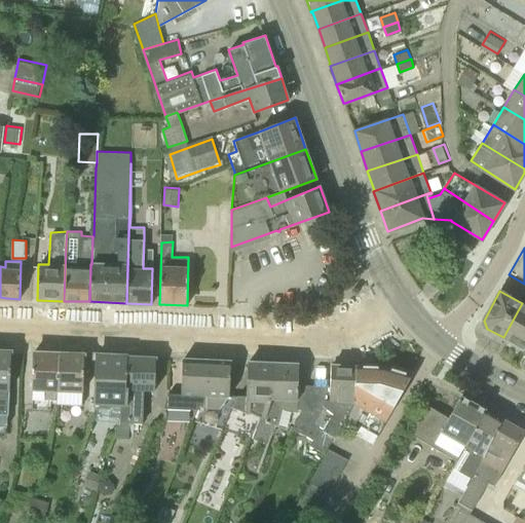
[(523,349),(524,347),(524,304),(522,303),(503,337),(523,349)]
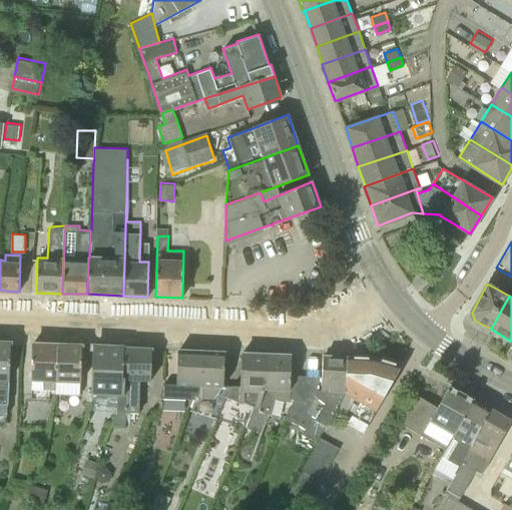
[(9,380),(11,343),(0,342),(0,402),(3,403),(4,380),(9,380)]
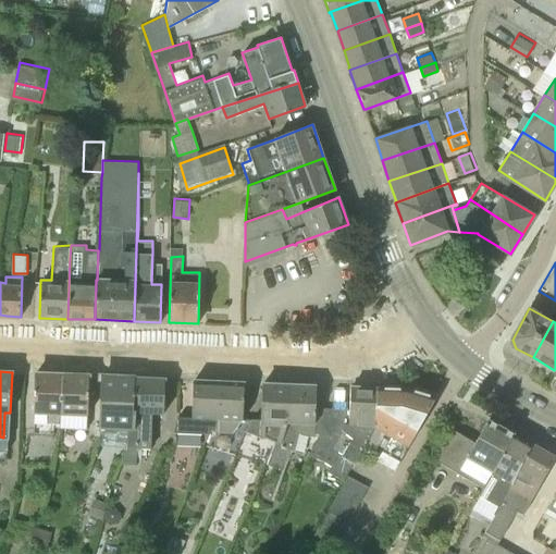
[(60,419),(63,374),(35,373),(34,413),(50,414),(50,418),(60,419)]
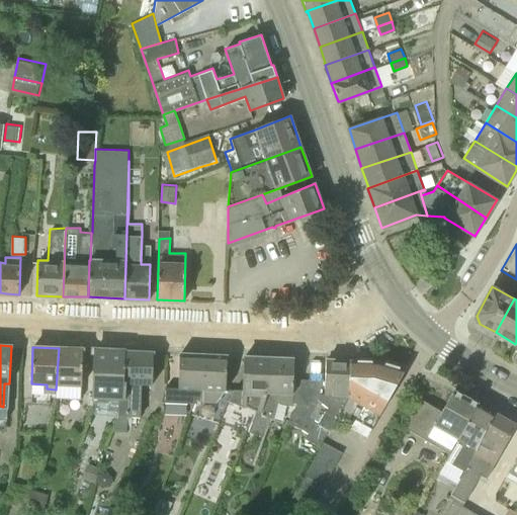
[(82,387),(83,348),(59,348),(56,390),(67,390),(67,385),(82,387)]
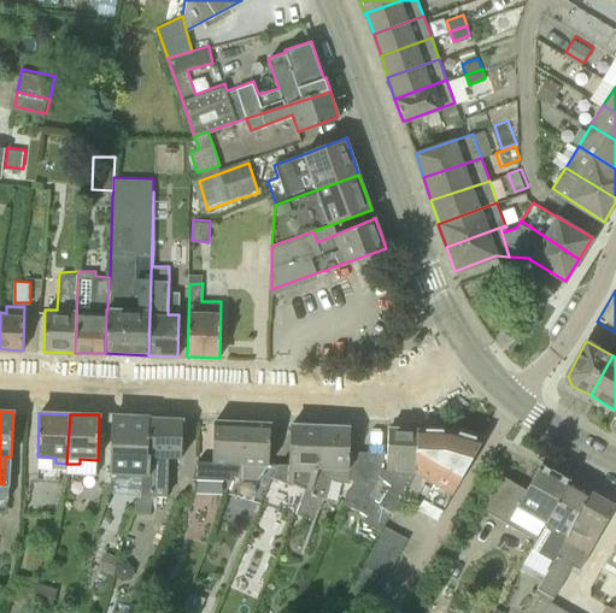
[(145,476),(147,417),(112,416),(110,477),(129,478),(129,475),(142,476),(141,485),(145,476)]
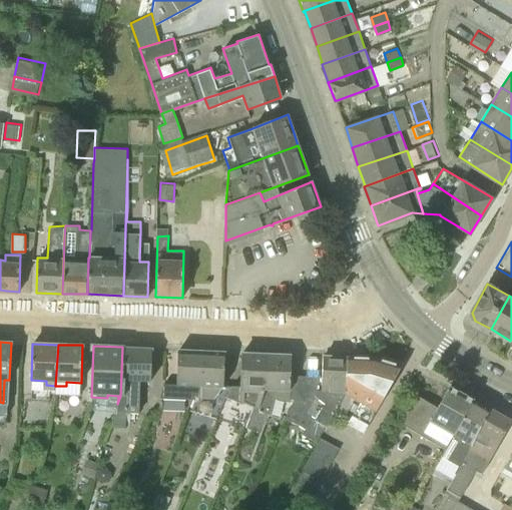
[(151,381),(152,348),(122,347),(120,396),(117,404),(117,411),(113,410),(112,425),(125,426),(126,413),(138,414),(140,381),(151,381)]
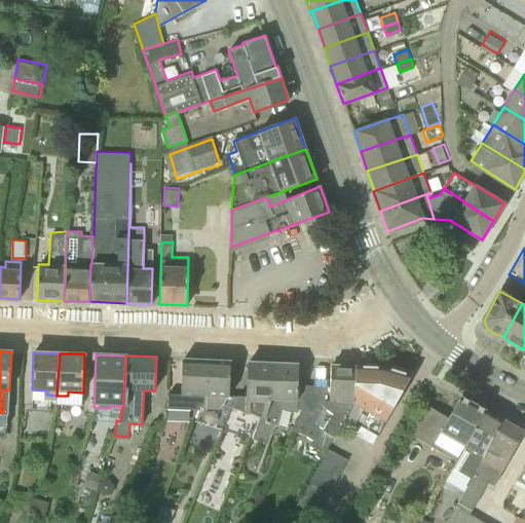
[(197,406),(204,393),(205,360),(184,359),(182,394),(171,394),(166,405),(197,406)]
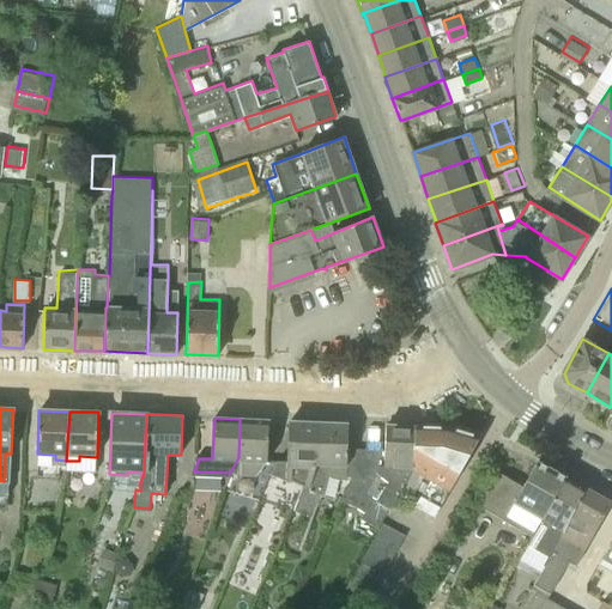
[(259,474),(267,461),(270,420),(240,419),(238,457),(230,473),(259,474)]
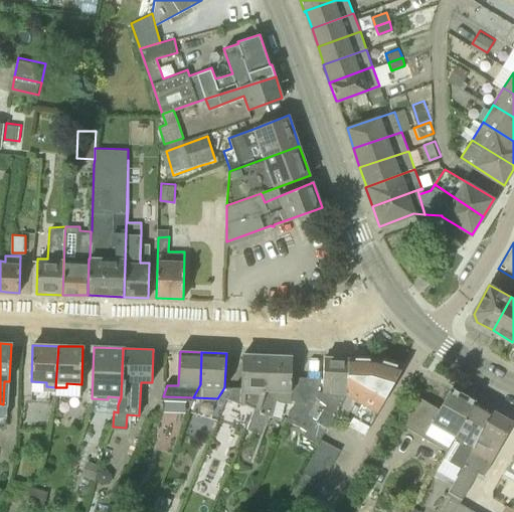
[(268,389),(270,355),(242,353),(241,385),(234,385),(233,387),(229,395),(249,404),(250,390),(267,390),(266,394),(268,389)]
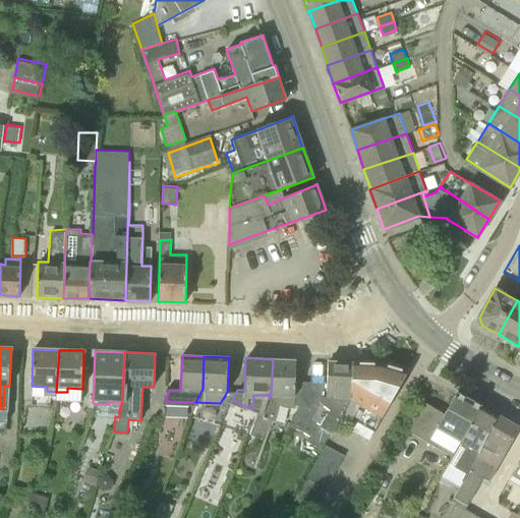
[(295,412),(301,401),(303,381),(295,381),(296,359),(273,359),(271,394),(269,399),(264,415),(257,413),(249,434),(263,439),(269,418),(276,420),(280,403),(298,405),(295,412)]
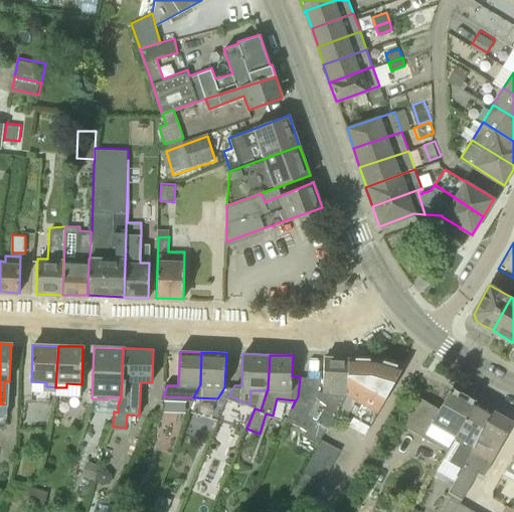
[(346,393),(350,358),(325,357),(324,377),(320,441),(330,424),(329,423),(346,393)]
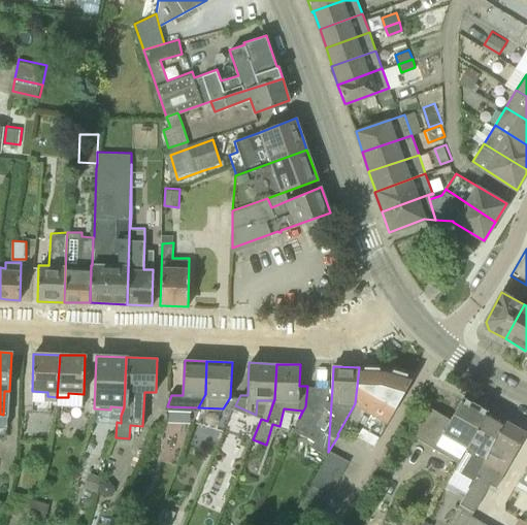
[(359,427),(388,371),(389,369),(385,368),(359,367),(355,403),(337,434),(338,435),(341,437),(351,423),(359,427)]
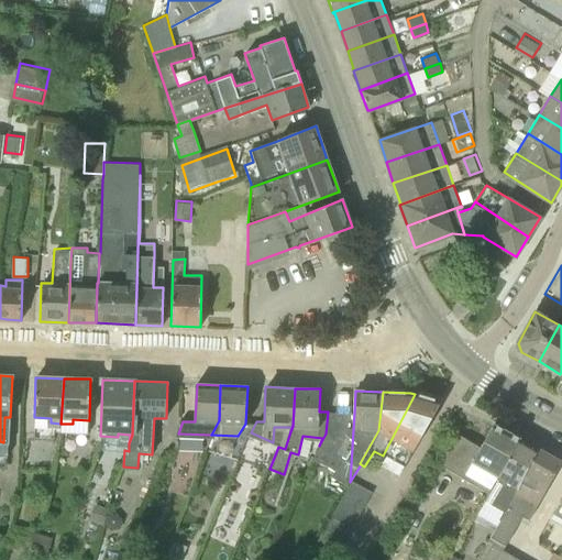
[(399,474),(440,402),(414,396),(383,456),(385,458),(382,464),(399,474)]
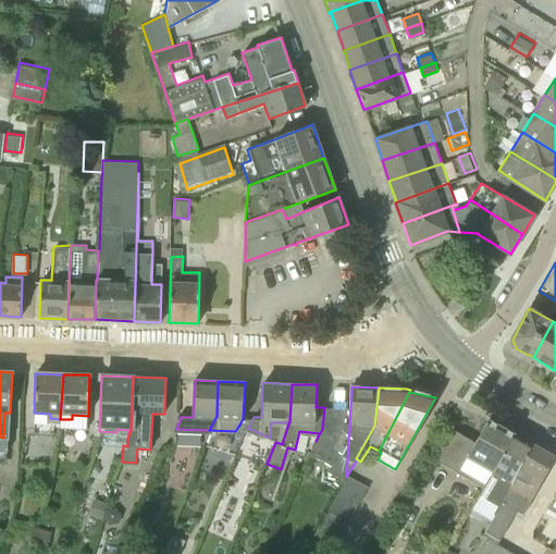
[(345,480),(346,477),(350,408),(324,407),(322,429),(316,441),(309,454),(333,465),(330,470),(345,480)]
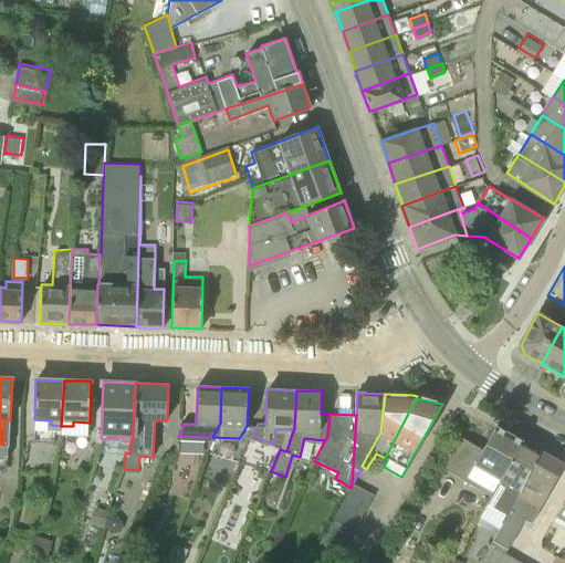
[(502,480),(524,441),(514,437),(514,436),(511,434),(497,426),(483,449),(460,437),(443,469),(469,482),(474,471),(484,476),(487,472),(490,475),(502,480)]
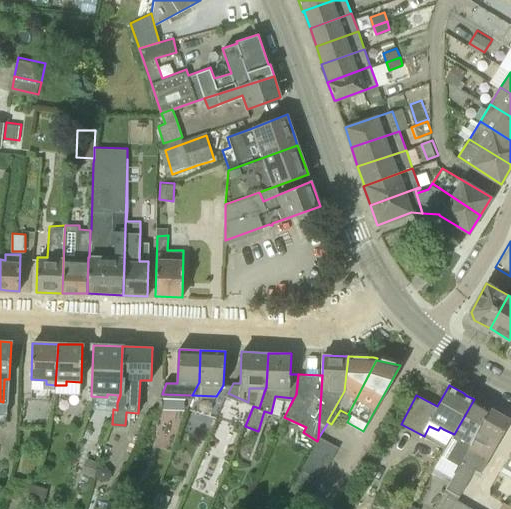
[(452,478),(468,449),(466,448),(490,408),(474,399),(454,434),(434,468),(452,478)]
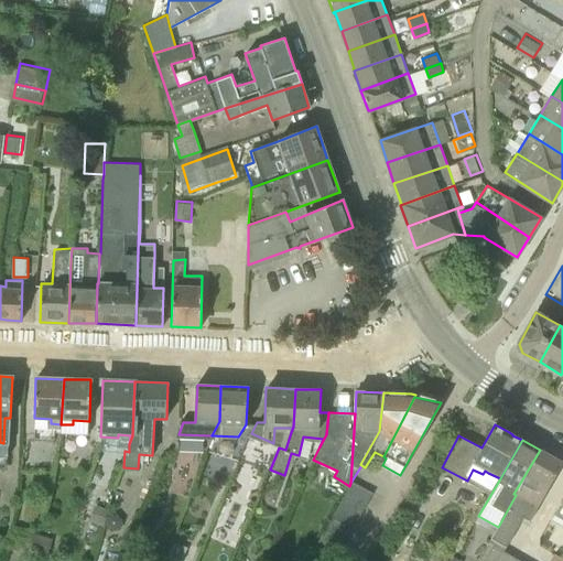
[(561,462),(540,450),(513,494),(516,495),(498,527),(491,538),(507,547),(523,516),(530,520),(562,464),(562,461),(561,462)]
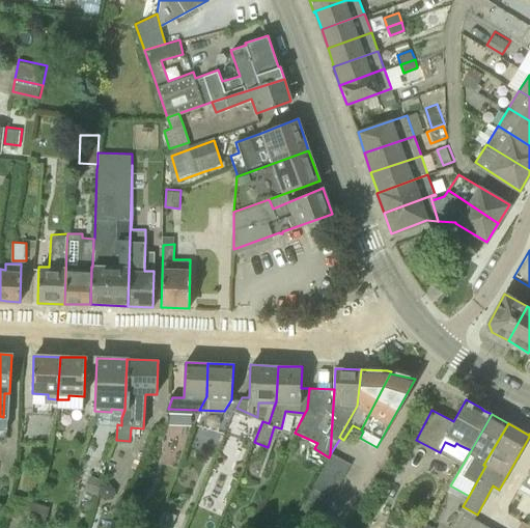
[(297,527),(314,527),(351,464),(331,453),(291,525),(297,527)]
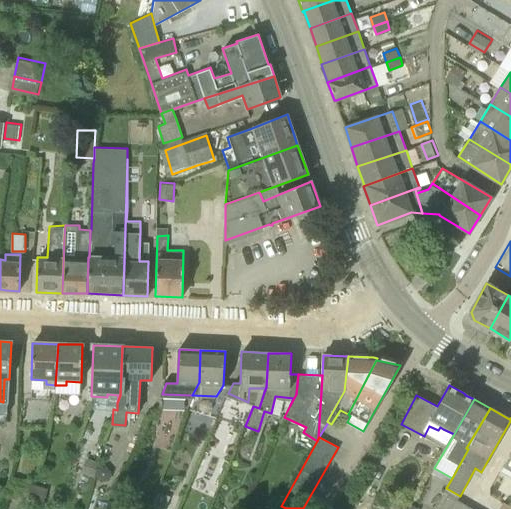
[(510,450),(500,469),(510,475),(510,450)]
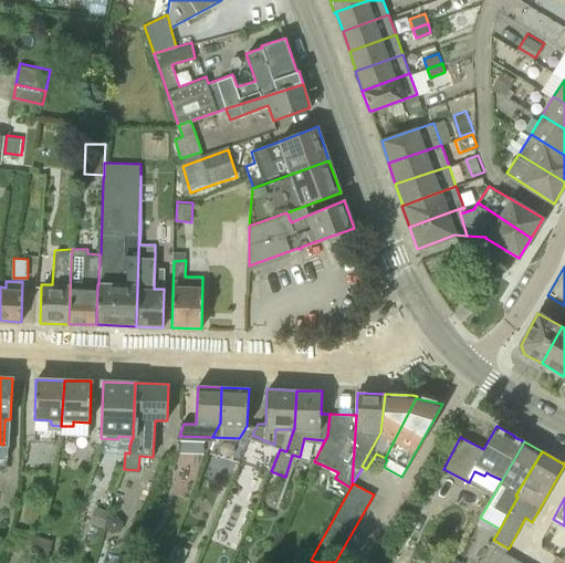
[(106,525),(112,511),(96,506),(92,520),(106,525)]
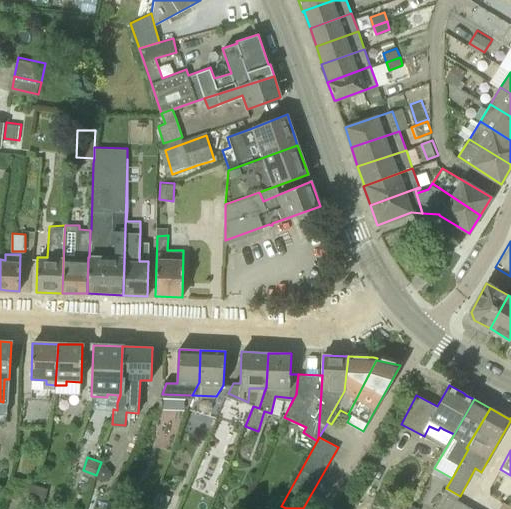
[(28,498),(33,482),(24,480),(19,495),(28,498)]
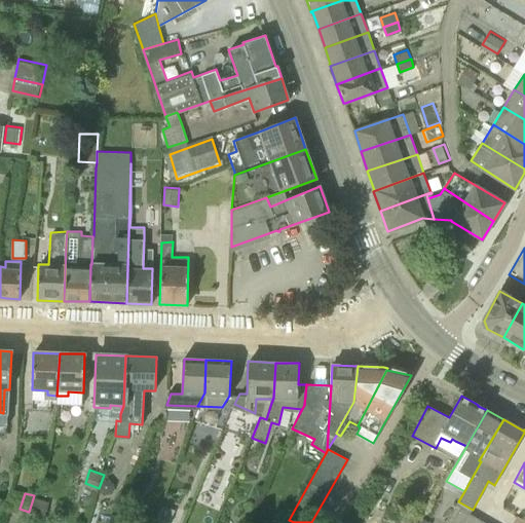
[(45,517),(50,500),(34,495),(29,512),(45,517)]
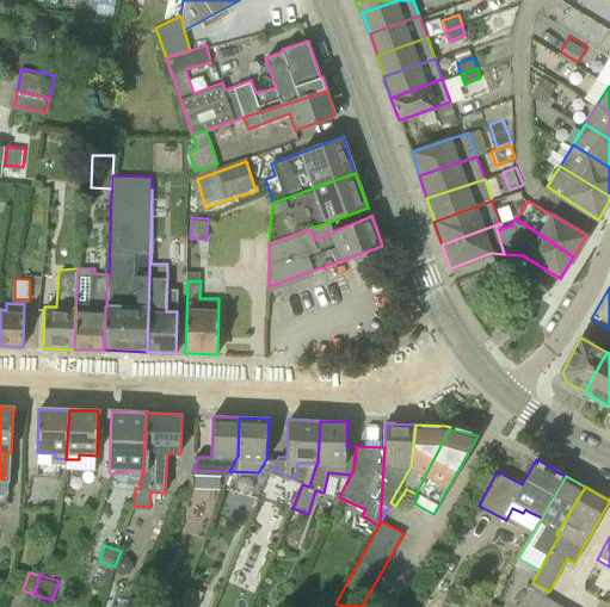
[(558,606),(560,605),(560,604),(535,589),(523,606),(558,606)]
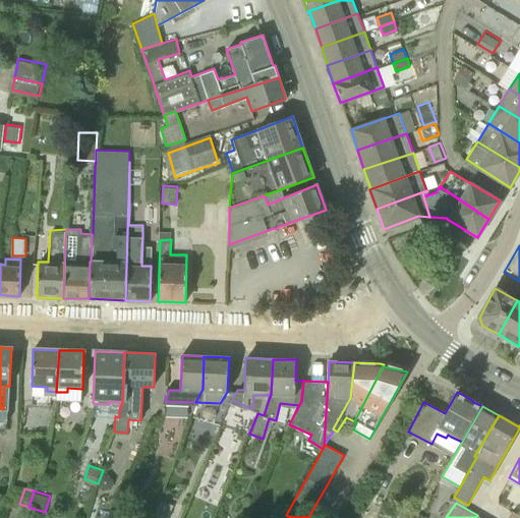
[(519,513),(512,509),(506,517),(518,517),(519,515),(519,513)]
